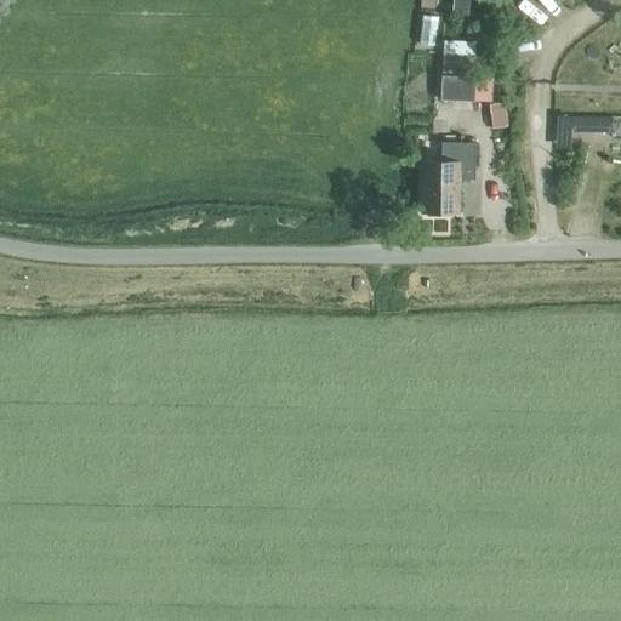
[(453,0),(451,15),(467,16),(468,0),(453,0)]
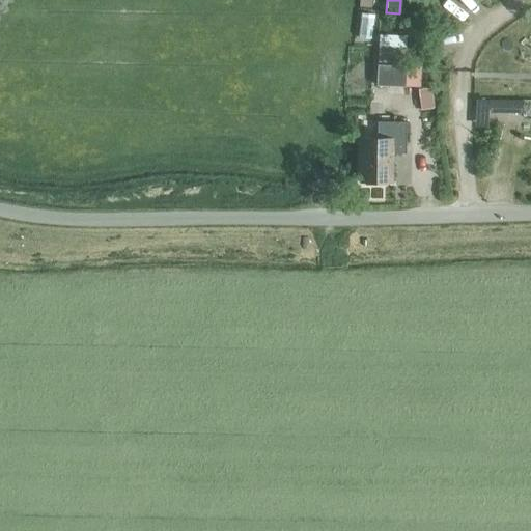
[(361,14),(358,38),(371,39),(374,16),(361,14)]
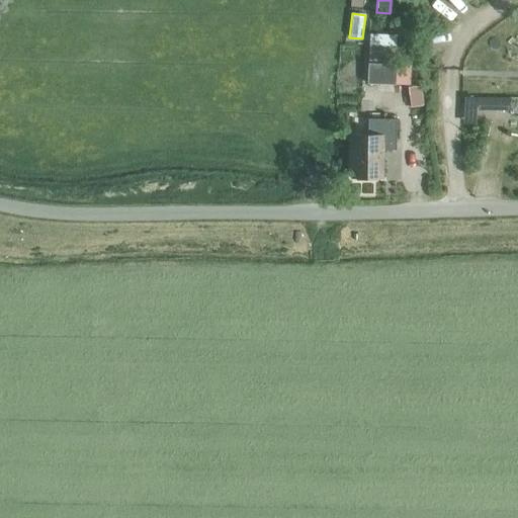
[(367,64),(367,84),(395,85),(396,65),(367,64)]
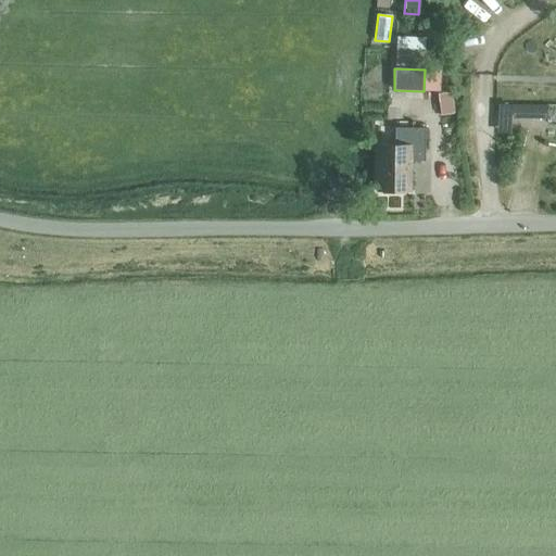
[(438,95),(441,115),(454,113),(451,92),(438,95)]
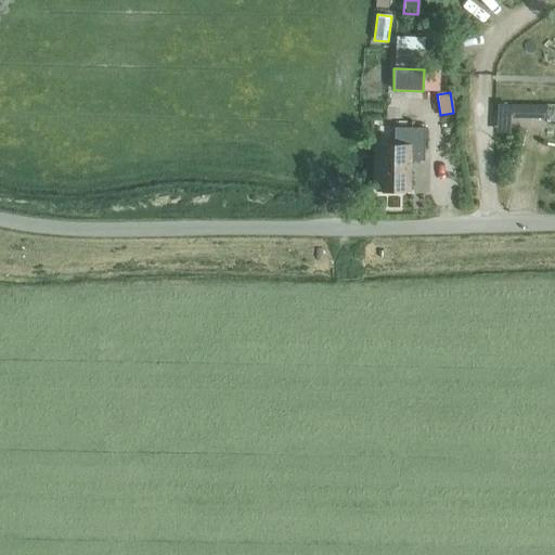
[(529,116),(529,104),(512,103),(512,116),(529,116)]
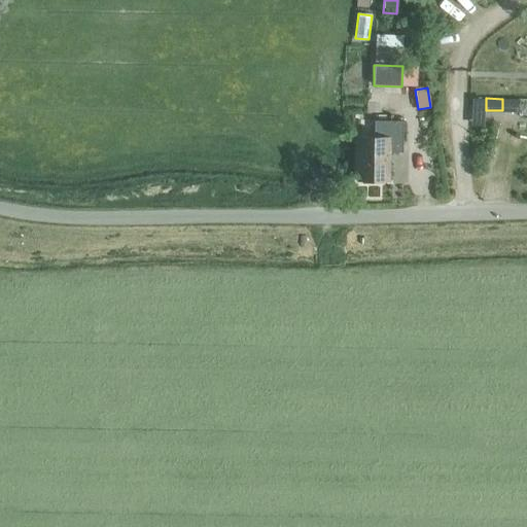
[(403,121),(375,121),(374,138),(357,138),(357,139),(357,180),(356,180),(356,181),(362,181),(362,183),(373,183),(373,181),(390,181),(390,180),(389,180),(390,152),(402,153),(403,121)]
